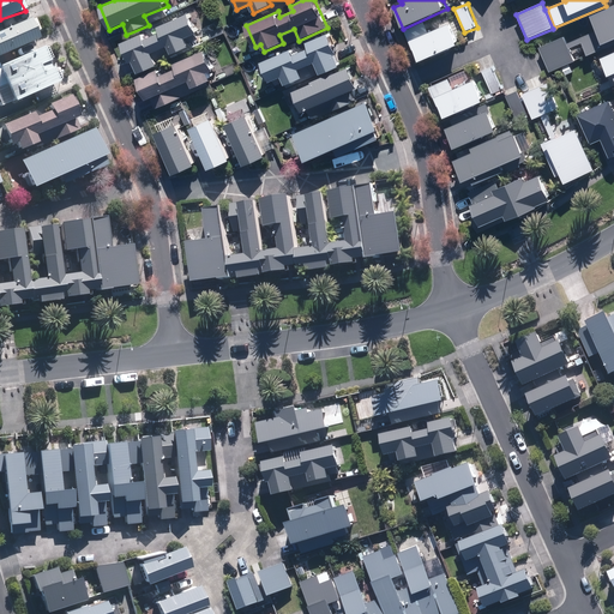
[(613,5),(590,14),(602,44),(613,38),(613,5)]
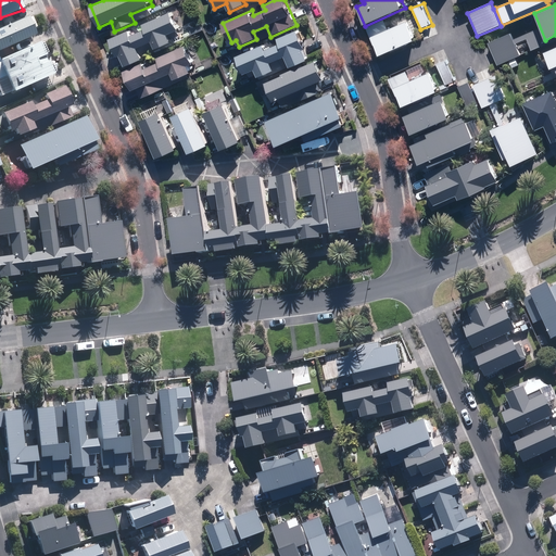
[(173,42),(169,34),(177,32),(180,29),(173,12),(111,39),(117,57),(121,55),(126,67),(144,60),(139,48),(152,41),(156,50),(173,42)]
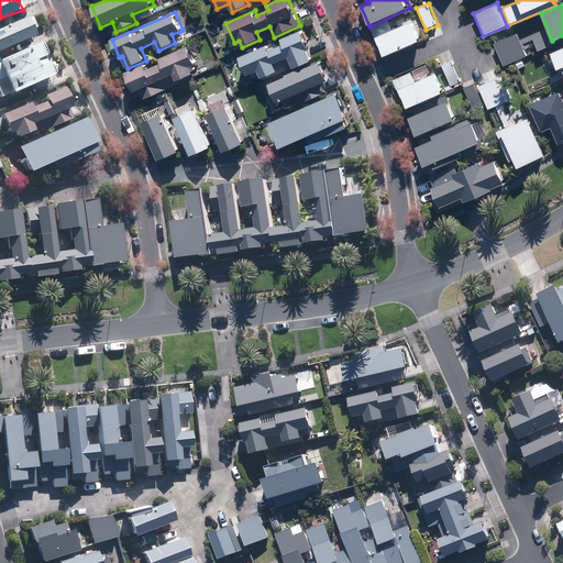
[(23,20),(0,30),(0,53),(32,39),(23,20)]
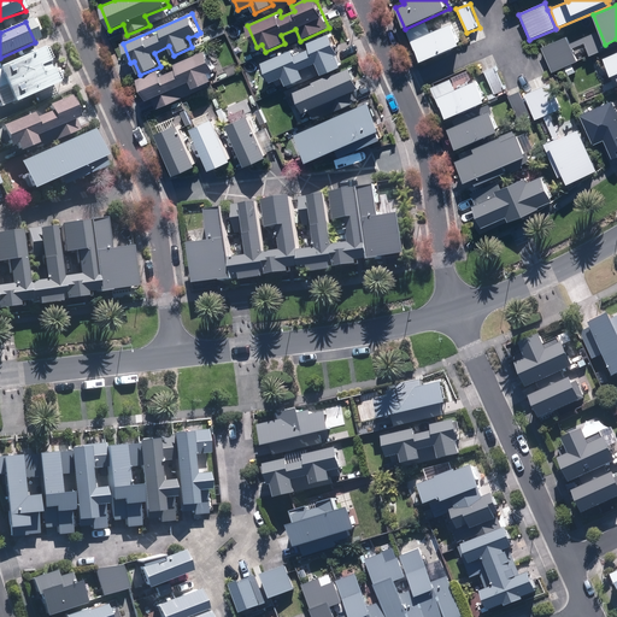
[(428,22),(406,31),(413,51),(417,50),(422,63),(462,46),(452,24),(433,33),(428,22)]
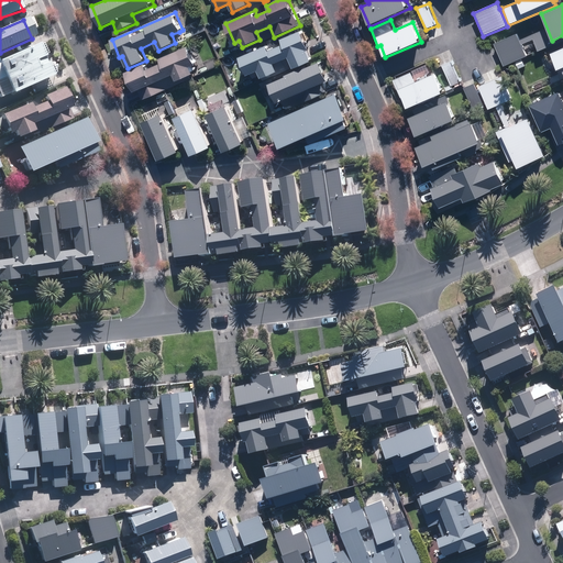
[(294,69),(312,61),(308,50),(310,48),(302,31),(282,40),(284,44),(272,50),(271,45),(240,58),(247,76),(258,72),(262,79),(278,72),(275,64),(289,58),(294,69)]
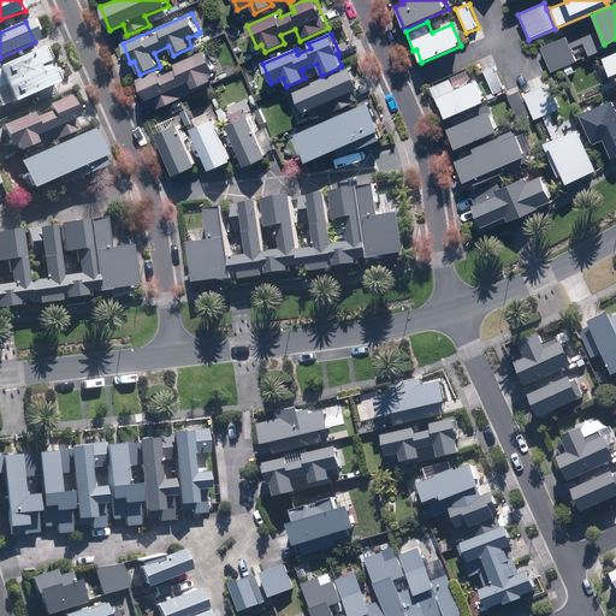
[(567,37),(542,47),(551,72),(576,63),(574,55),(582,52),(580,46),(584,45),(590,57),(599,53),(592,34),(569,43),(567,37)]
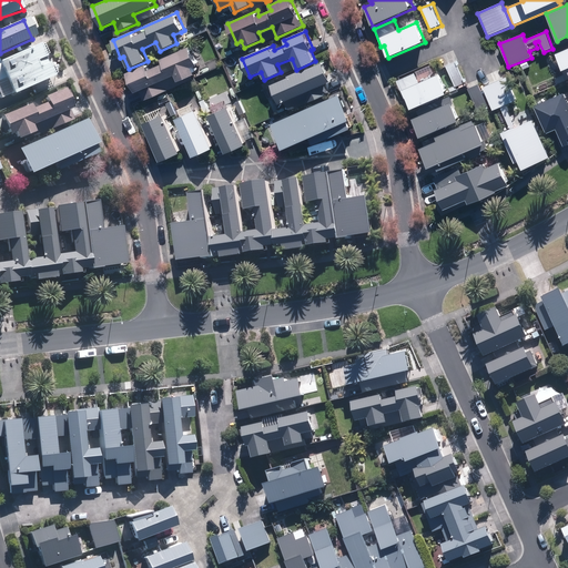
[(34,47),(0,61),(0,77),(9,98),(49,80),(34,47)]
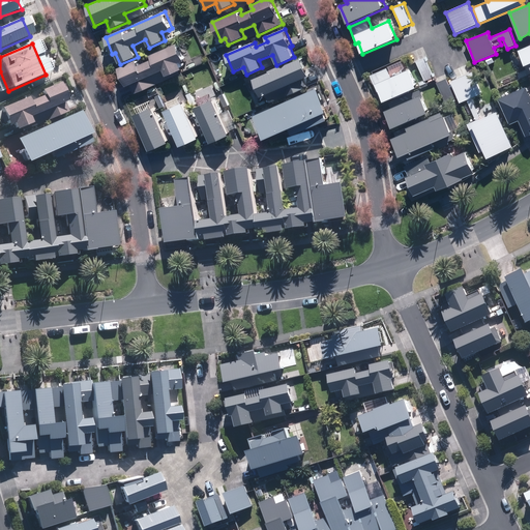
[(118,69),(125,87),(130,85),(135,95),(146,90),(156,86),(159,85),(155,75),(164,71),(166,77),(183,69),(181,64),(184,62),(177,45),(151,56),(152,59),(140,64),(138,61),(118,69)]
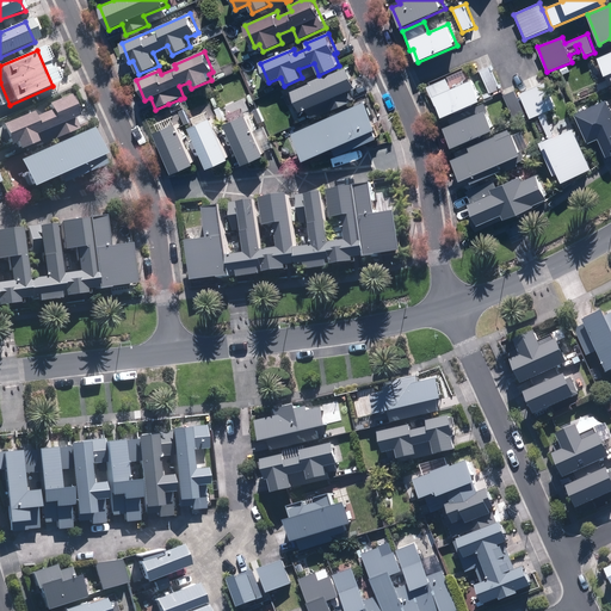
[(610,51),(597,59),(605,78),(610,75),(610,76),(610,51)]
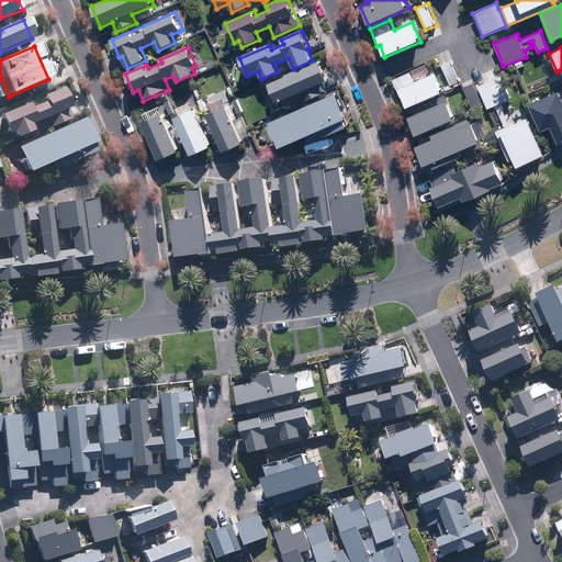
[(441,88),(435,72),(414,80),(411,72),(393,79),(401,98),(403,97),(407,109),(451,90),(463,86),(449,49),(437,54),(449,85),(441,88)]
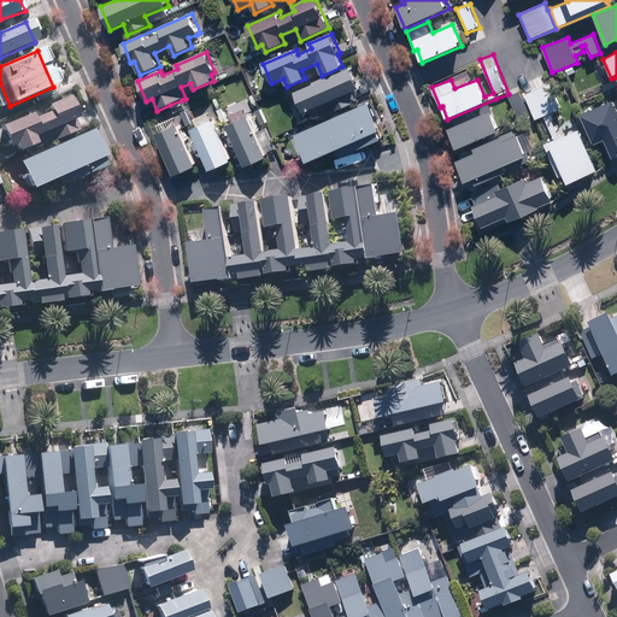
[(356,104),(351,93),(360,89),(351,68),(294,93),(304,115),(330,103),(334,112),(356,104)]
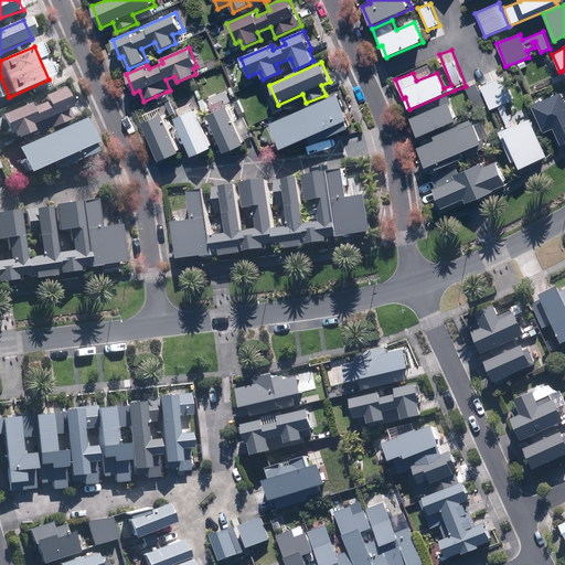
[(505,76),(481,86),(490,109),(498,107),(499,106),(503,104),(514,100),(505,76)]
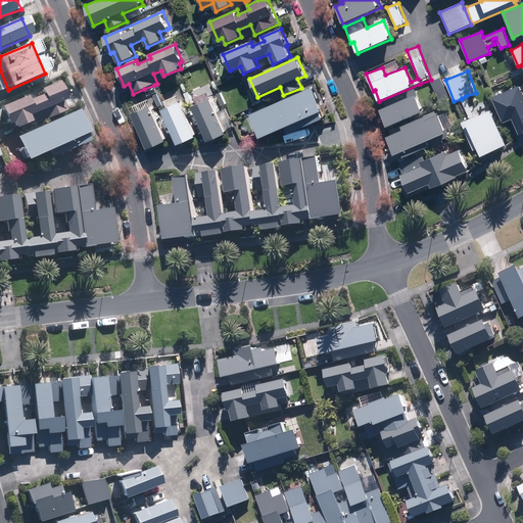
[(442,78),(431,82),(441,103),(452,99),(442,78)]
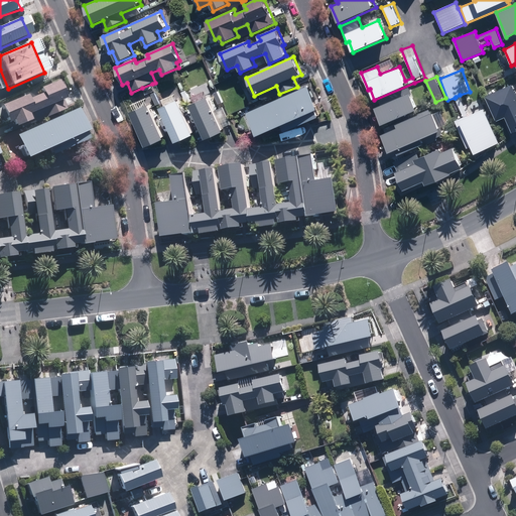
[(24,97),(0,107),(0,113),(5,125),(10,124),(12,129),(65,111),(62,103),(53,83),(36,90),(37,97),(25,102),(24,97)]
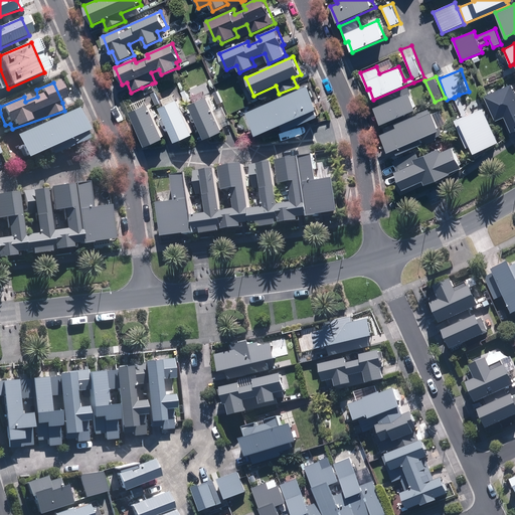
[(142,88),(145,96),(150,94),(156,107),(161,104),(152,83),(142,88)]
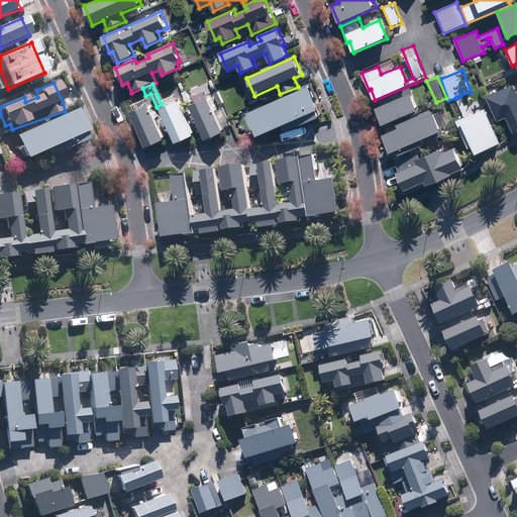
[(516,91),(515,85),(488,96),(498,121),(507,118),(513,133),(516,131),(516,91)]
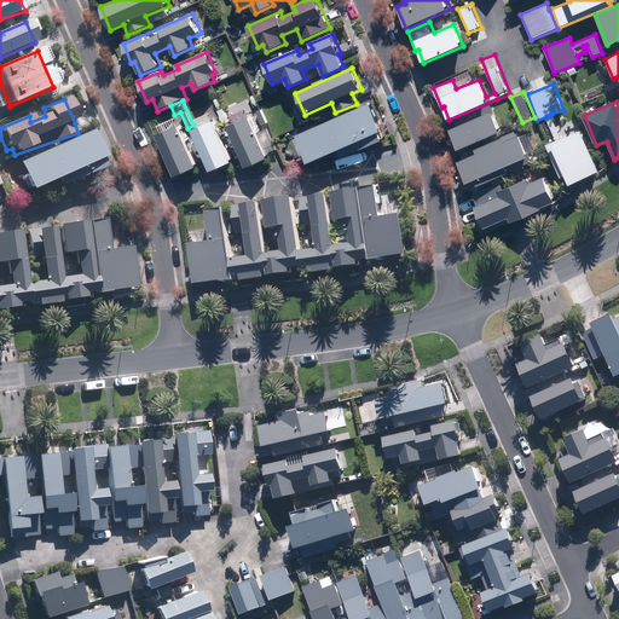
[(306,157),(308,163),(356,144),(358,151),(382,142),(379,134),(382,132),(369,103),(289,139),(299,160),(306,157)]
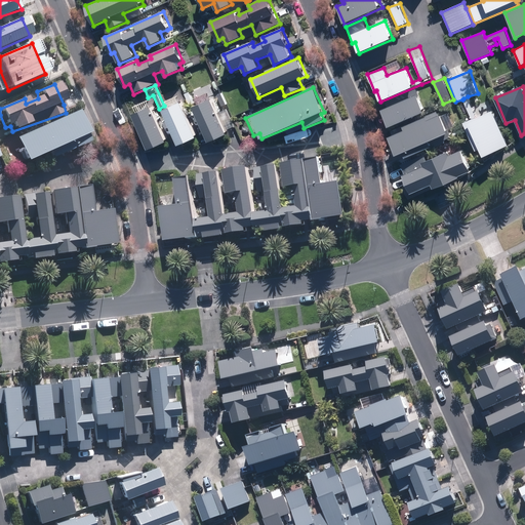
[(425,112),(417,94),(381,111),(389,127),(425,112)]
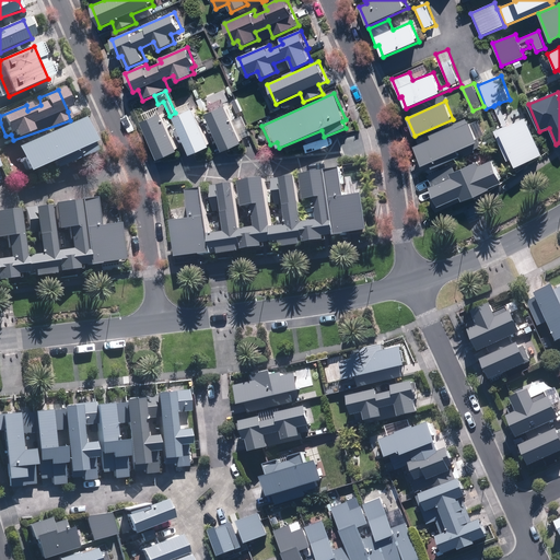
[(522,104),(493,115),(509,155),(537,144),(522,104)]
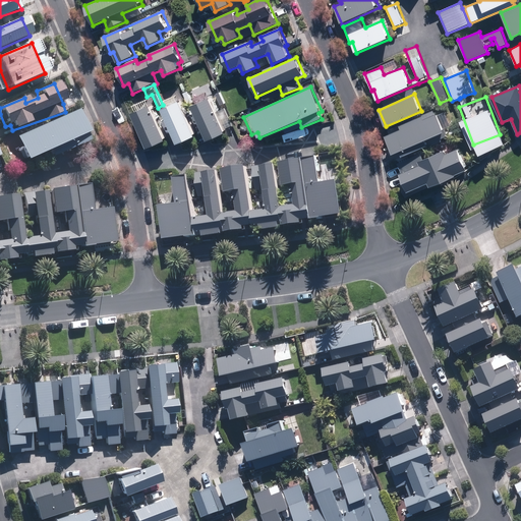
[(210,98),(191,107),(208,141),(226,133),(210,98)]
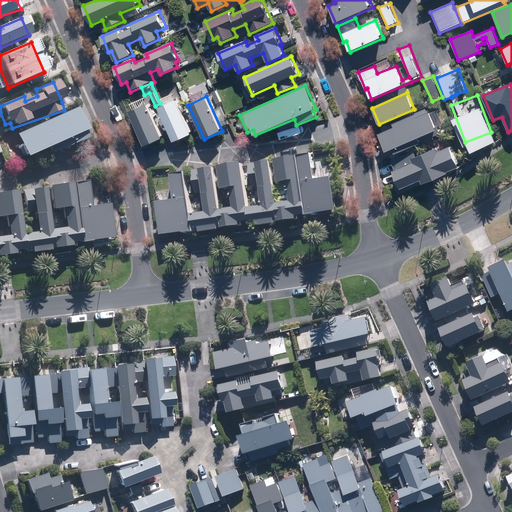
[(179,99),(159,108),(174,142),(193,134),(179,99)]
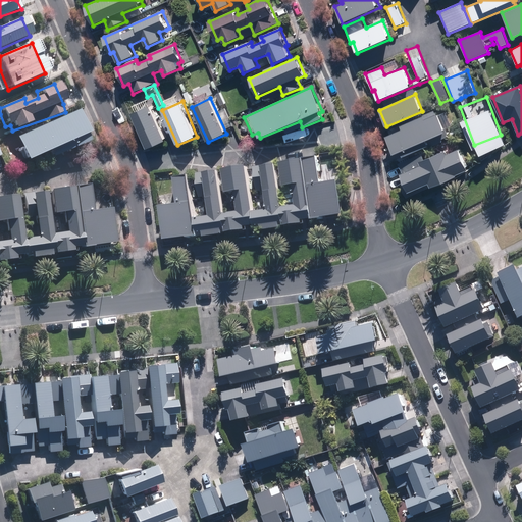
[(166,140),(151,106),(132,114),(148,149),(166,140)]
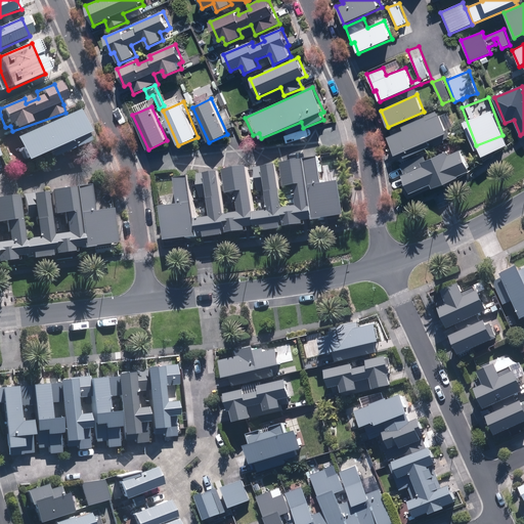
[(432,146),(429,140),(442,135),(444,140),(449,138),(439,112),(402,126),(404,130),(388,136),(395,155),(402,151),(404,158),(432,146)]
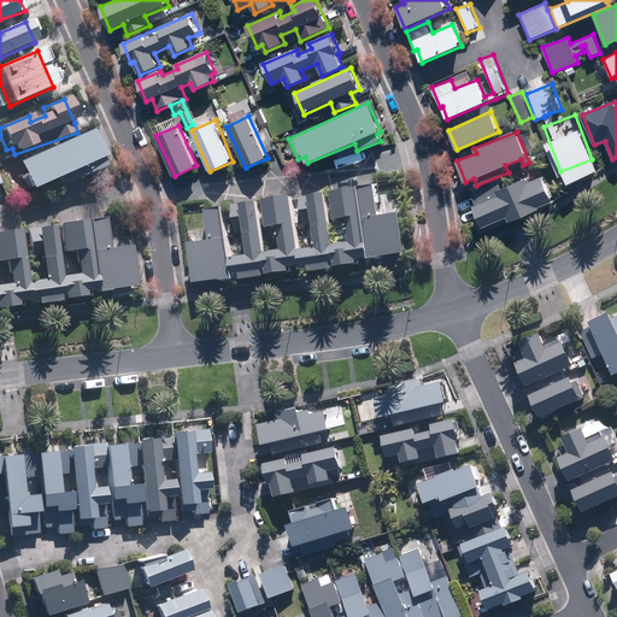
[(88,135),(16,166),(28,194),(100,163),(88,135)]
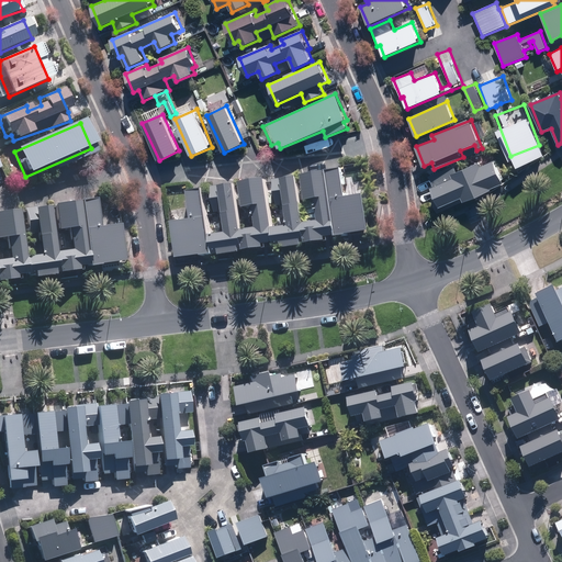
[(457,172),(454,167),(429,178),(433,187),(430,188),(439,209),(462,199),(463,202),(505,184),(495,160),(481,167),(480,163),(457,172)]
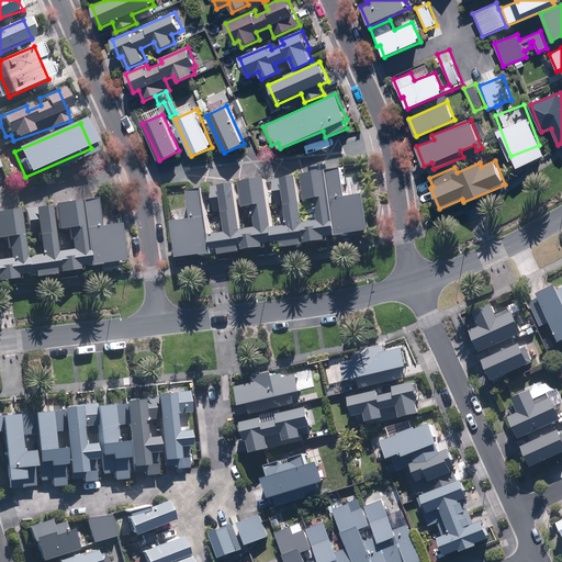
[(328,176),(336,240),(370,236),(364,199),(347,202),(343,173),(328,176)]
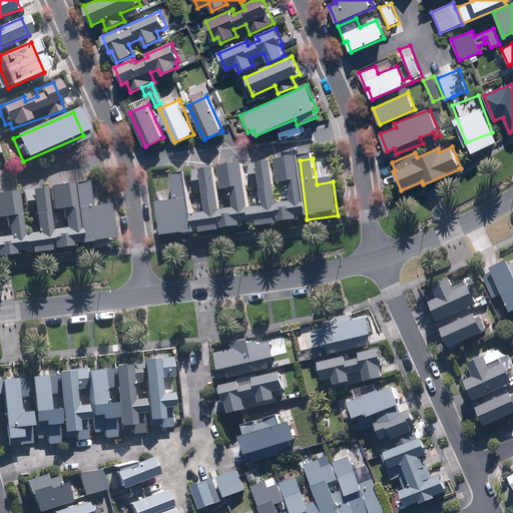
[(307,219),(300,160),(276,163),(279,186),(289,185),(292,203),(279,205),(282,226),(301,223),(301,220),(307,219)]
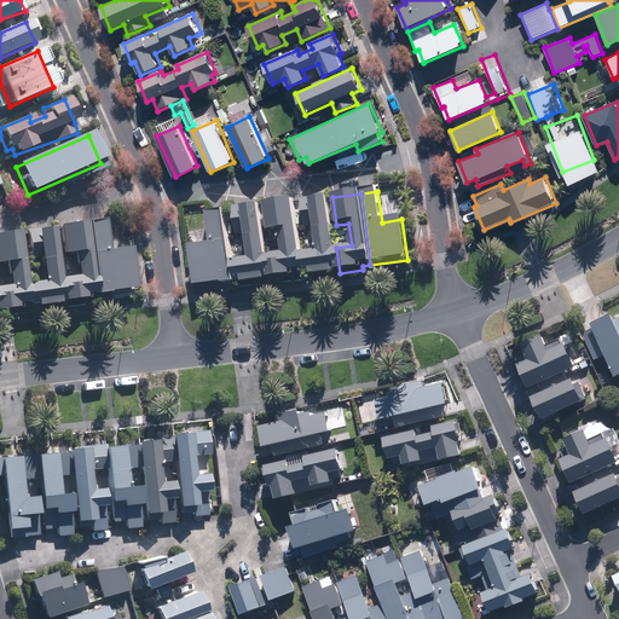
[(231,261),(232,275),(239,273),(241,283),(270,278),(290,276),(289,271),(302,268),(302,270),(308,268),(310,278),(339,273),(335,249),(328,198),(310,201),(317,252),(302,253),(300,254),(291,200),(262,203),(267,232),(278,231),(281,253),(267,255),(260,206),(241,208),(248,259),(231,261)]
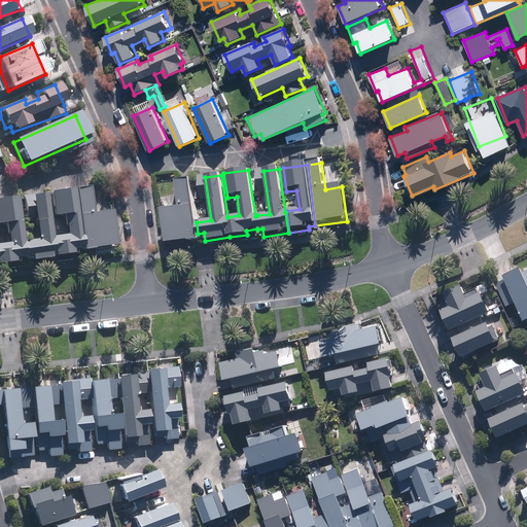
[(199,242),(190,178),(175,180),(179,209),(162,211),(167,247),(199,242)]
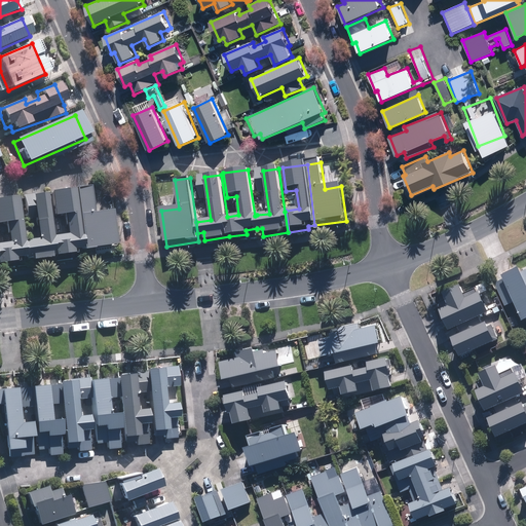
[(72,190),(80,251),(80,252),(112,248),(108,212),(89,215),(85,188),(72,190)]
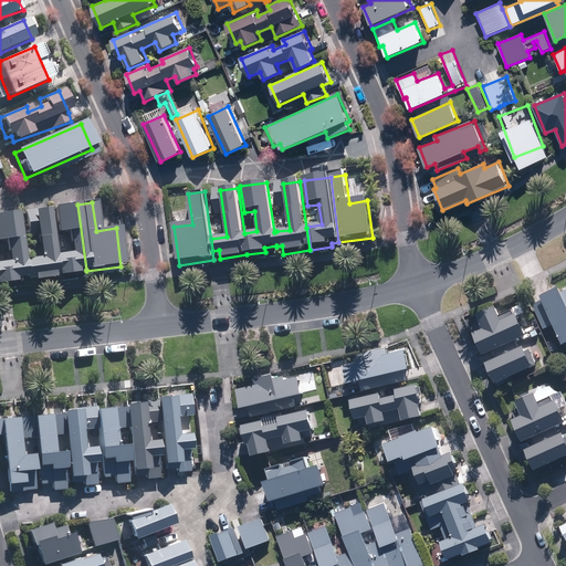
[(0,285),(16,284),(16,280),(24,279),(30,278),(31,283),(56,280),(79,276),(77,271),(86,270),(77,205),(51,208),(54,234),(65,233),(69,254),(53,257),(48,210),(31,212),(38,260),(22,262),(17,215),(0,216),(0,243),(3,243),(7,263),(0,264),(0,285)]
